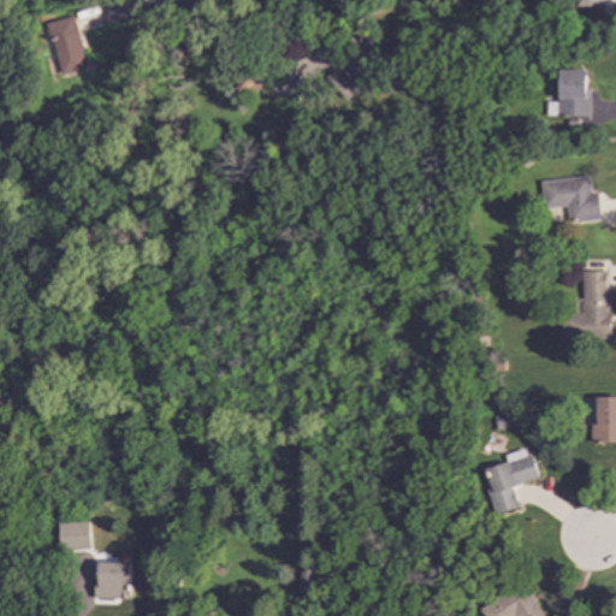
[(59,75),(86,67),(75,25),(48,33),(59,75)]
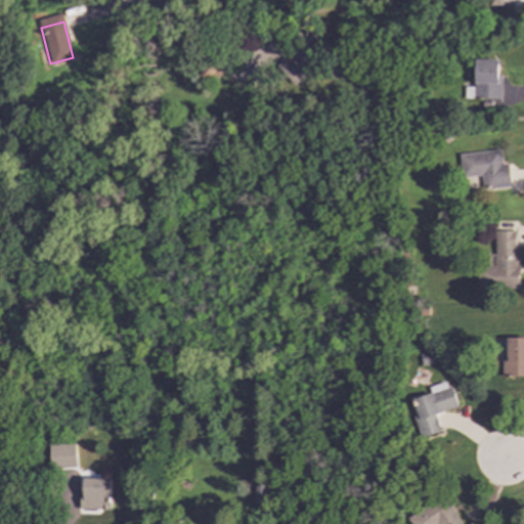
[(276,67),(293,85),(317,61),(301,43),(276,67)]
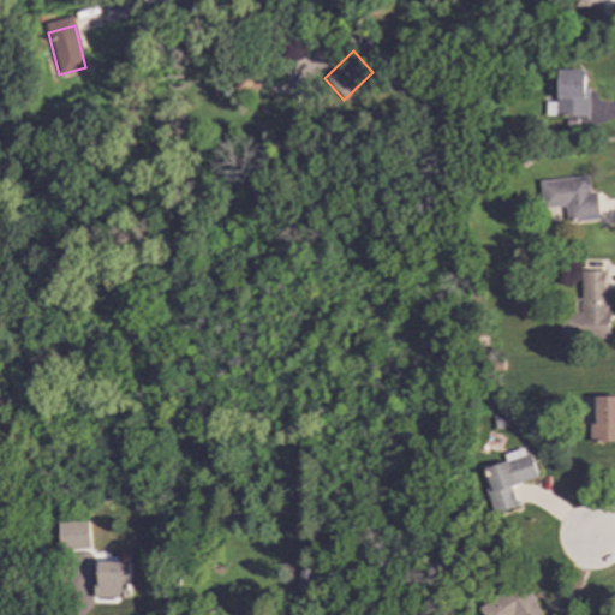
[(586,115),(586,71),(557,70),(556,115),(586,115)]
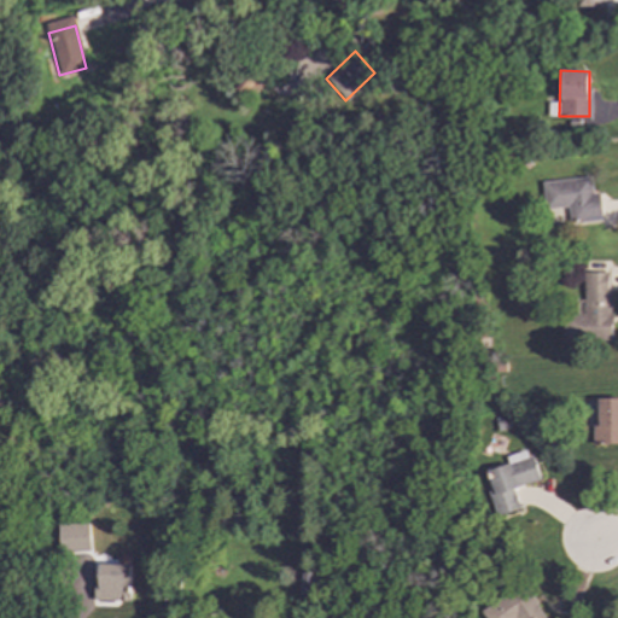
[(601,220),(599,193),(592,193),(590,178),(542,181),(544,210),(567,208),(569,223),(601,220)]
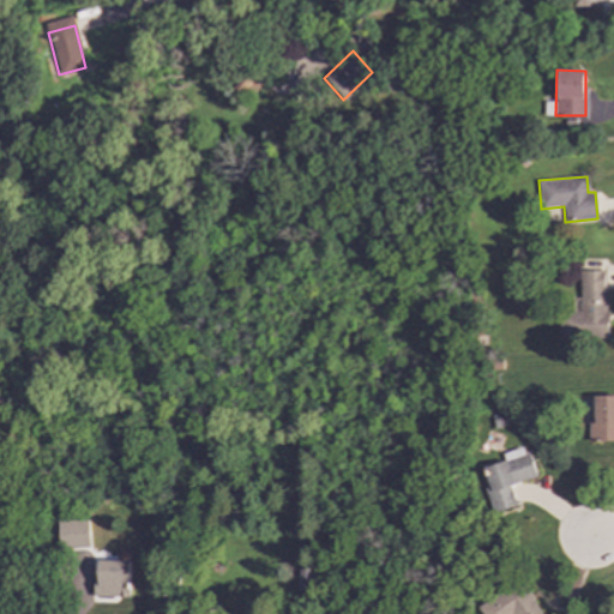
[(607,338),(606,271),(579,271),(581,312),(559,312),(559,339),(607,338)]
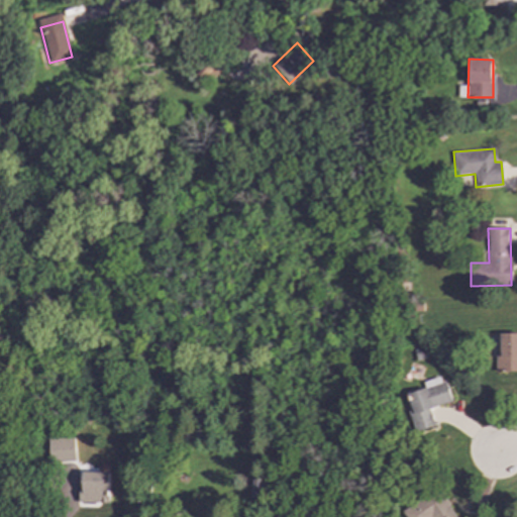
[(496,355),(495,371),(516,371),(516,333),(501,333),(500,356),(496,355)]
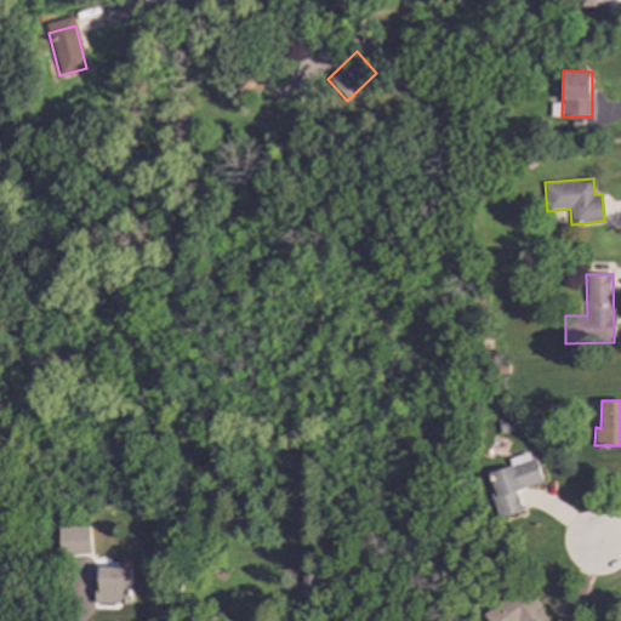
[(489,473),(494,491),(490,493),(497,519),(522,512),(516,490),(541,483),(531,451),(508,459),(511,467),(489,473)]
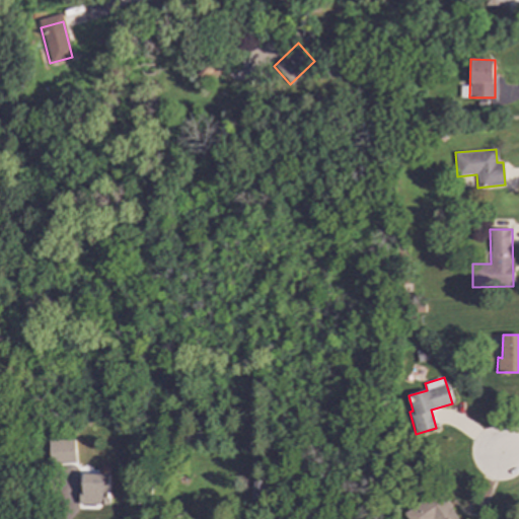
[(75,463),(75,439),(49,440),(50,464),(75,463)]
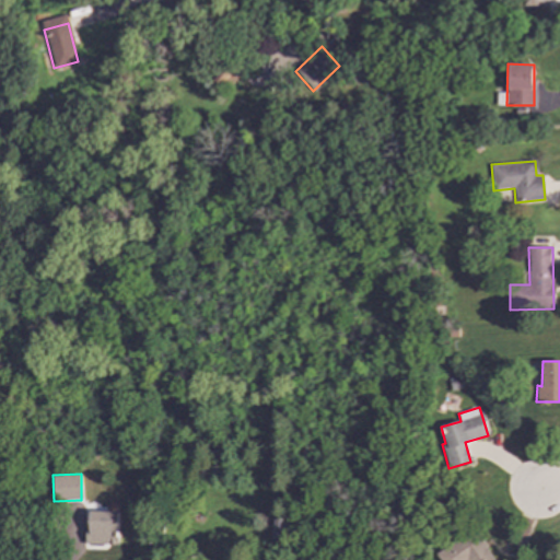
[(117,545),(118,512),(85,511),(84,544),(117,545)]
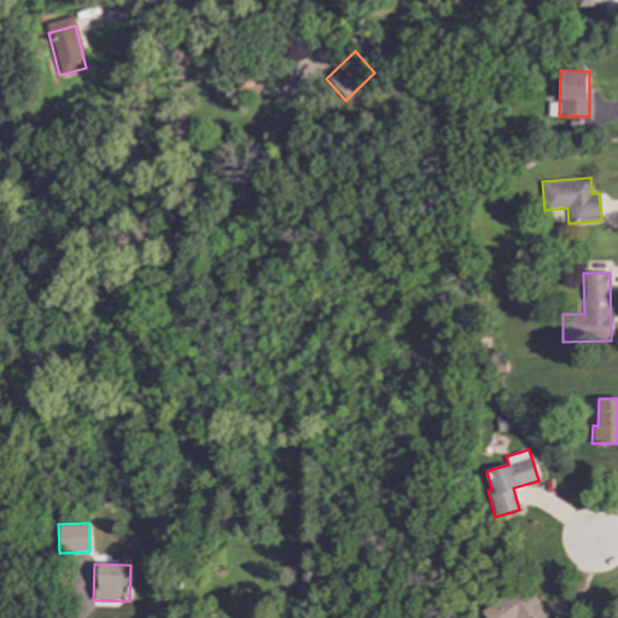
[(484,617),(544,617),(523,583),(481,611),(484,617)]
